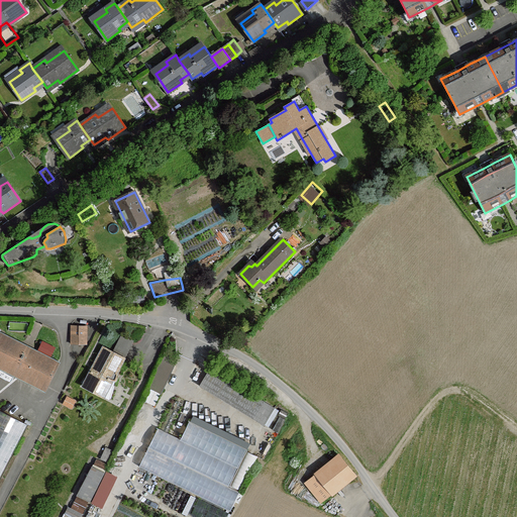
[(87,326),(72,327),(71,344),(87,344),(87,326)]
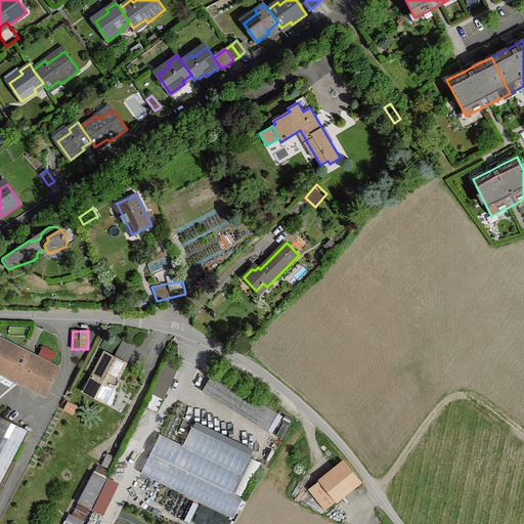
[(0,367),(47,392),(58,369),(0,340),(0,367)]
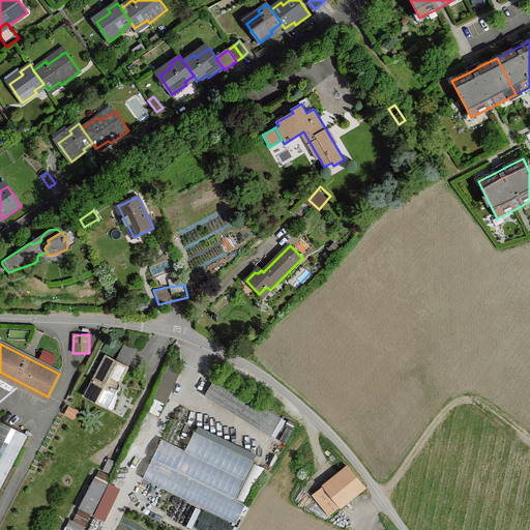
[(46,347),(41,356),(54,362),(59,354),(46,347)]
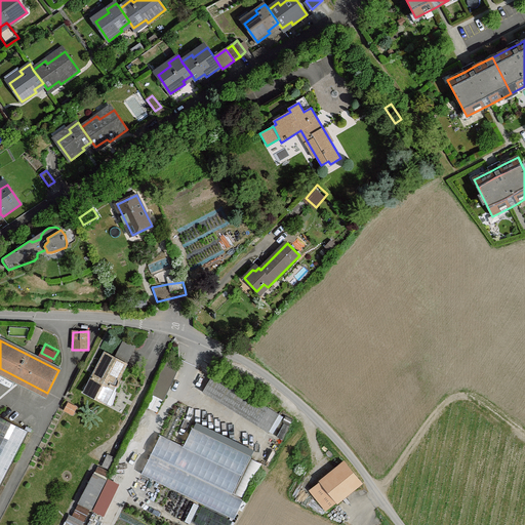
[(104,352),(83,393),(106,404),(126,364),(104,352)]
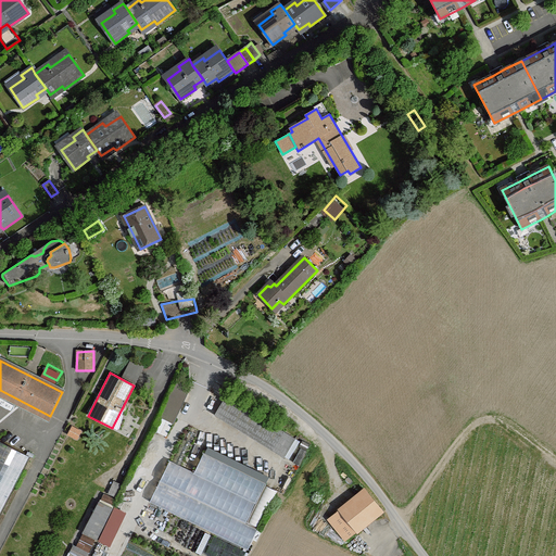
[(187,394),(191,386),(177,379),(165,406),(178,413),(187,394)]
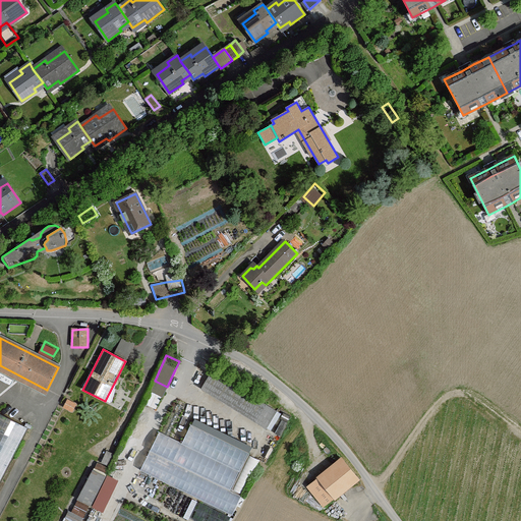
[(167,387),(155,381),(150,390),(163,396),(165,392),(167,387)]
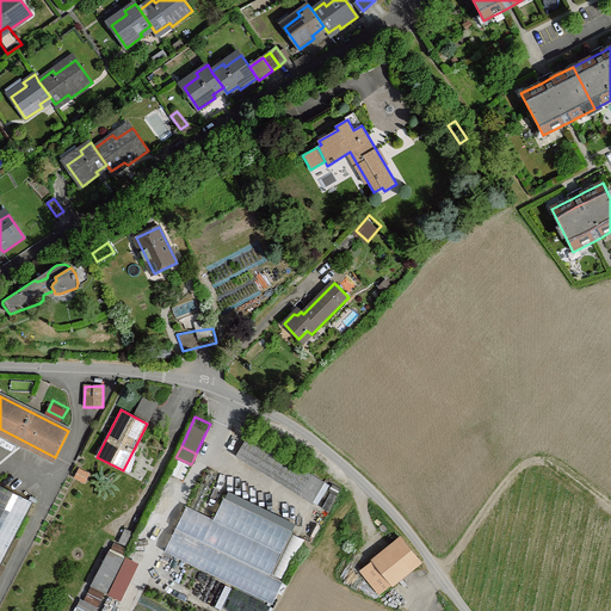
[(0,562),(31,500),(0,485),(0,562)]
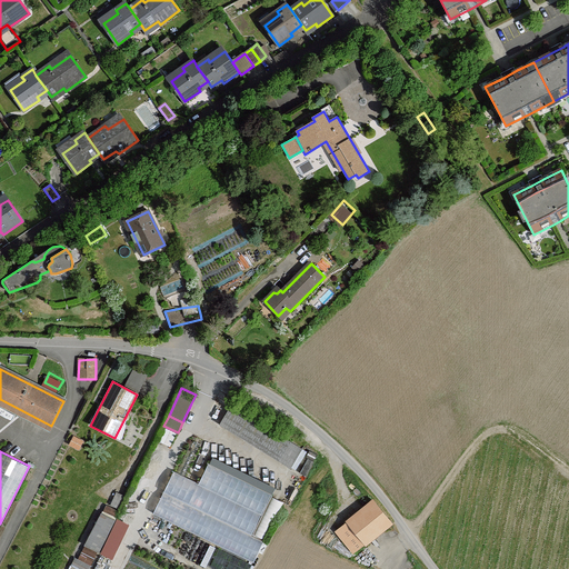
[(172,468),(153,516),(258,557),(266,538),(256,533),(277,481),(211,456),(201,480),(172,468)]
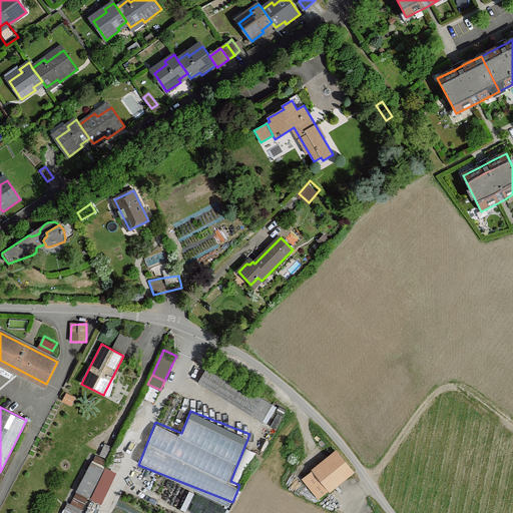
[(104,444),(99,457),(107,460),(112,447),(104,444)]
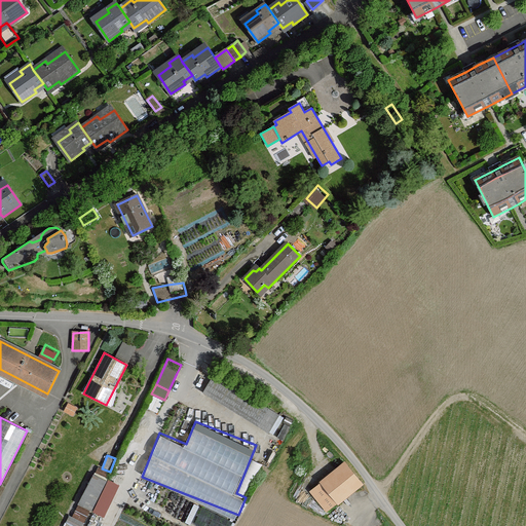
[(344,464),(324,480),(341,502),(343,500),(353,493),(362,486),(344,464)]
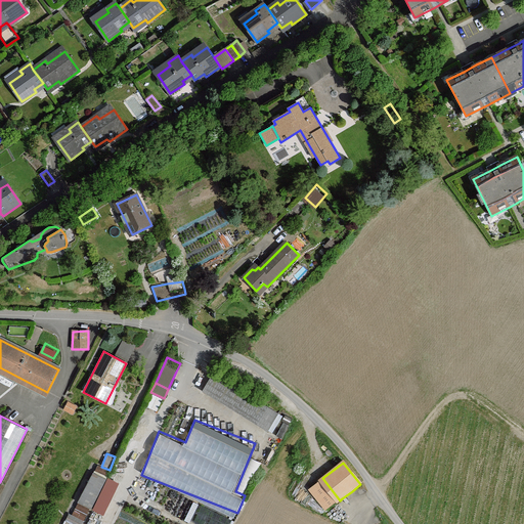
[(98,465),(95,472),(106,477),(110,470),(101,467),(98,465)]
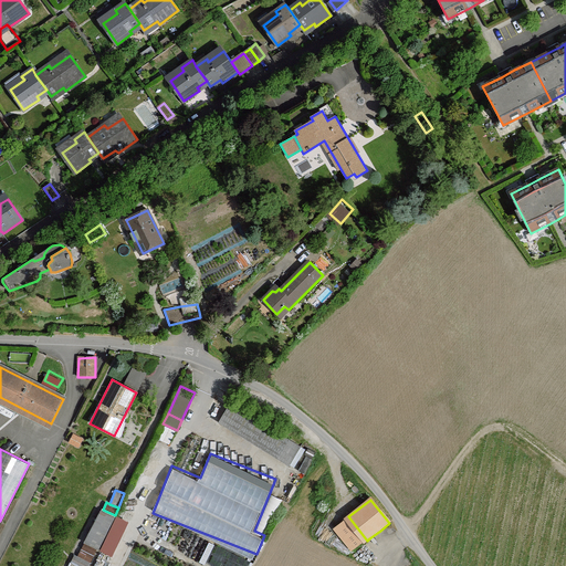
[(101,511),(85,543),(97,548),(98,549),(114,517),(101,511)]
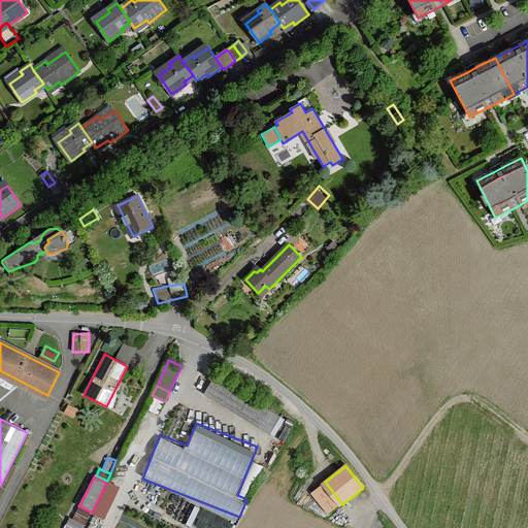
[(104,519),(120,487),(108,482),(94,514),(104,519)]
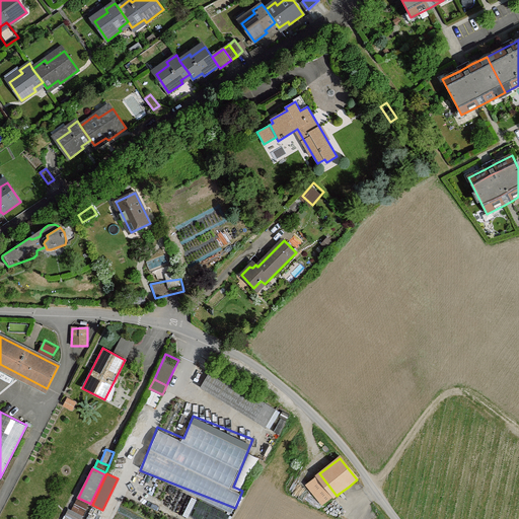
[(78,498),(75,504),(86,509),(89,503),(78,498)]
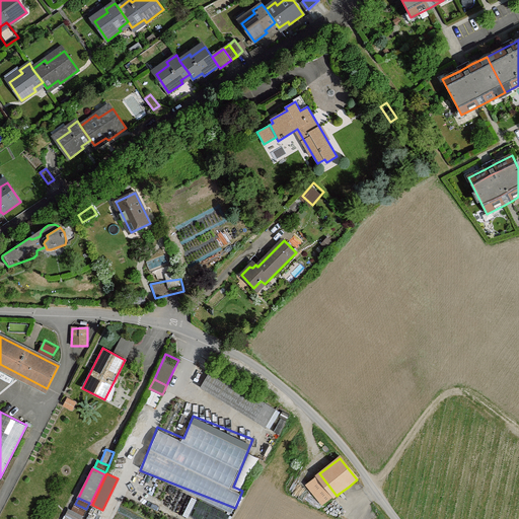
[(71,510),(82,516),(86,509),(75,504),(71,510)]
